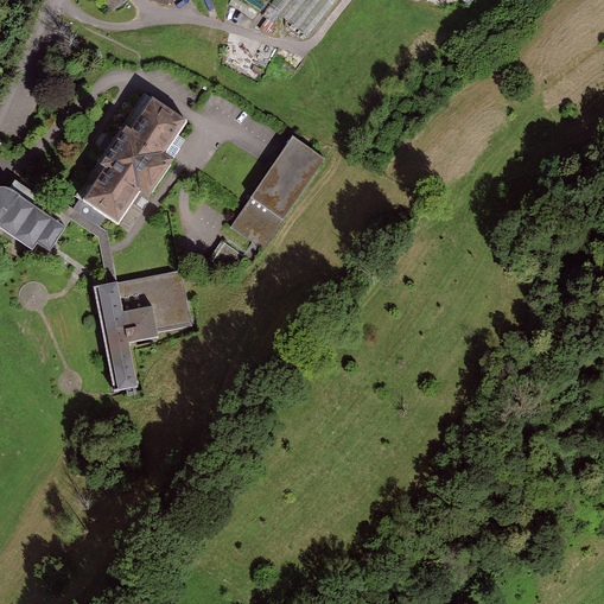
[(273,0),(261,17),(271,24),(278,16),(306,38),(335,0),(273,0)]
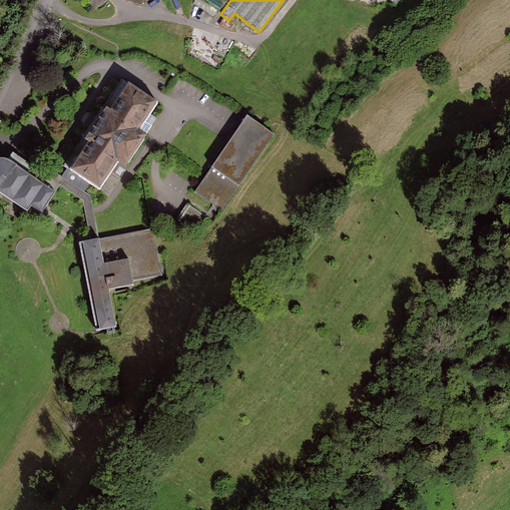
[(154,101),(118,77),(90,119),(61,163),(64,165),(59,174),(82,190),(87,182),(97,189),(116,161),(122,165),(144,133),(136,128),(154,101)]
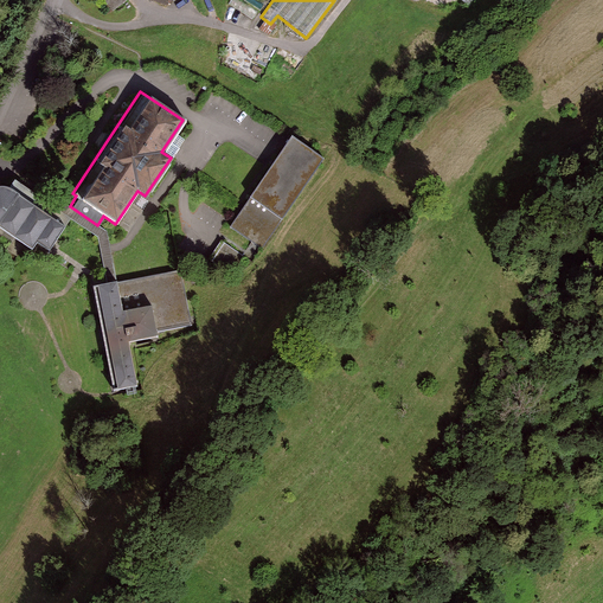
[(321,159),(290,138),(231,224),(262,244),(321,159)]
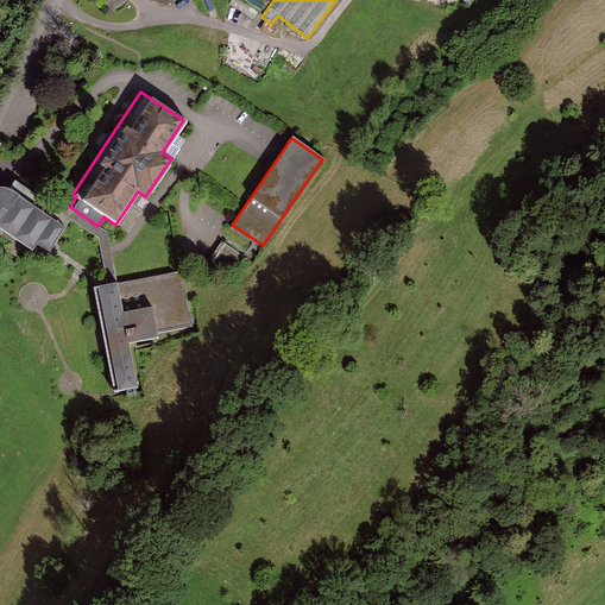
[(12,178),(4,190),(12,191),(63,224),(67,216),(95,235),(104,282),(114,283),(105,231),(98,226),(70,207),(61,201),(55,206),(12,178)]
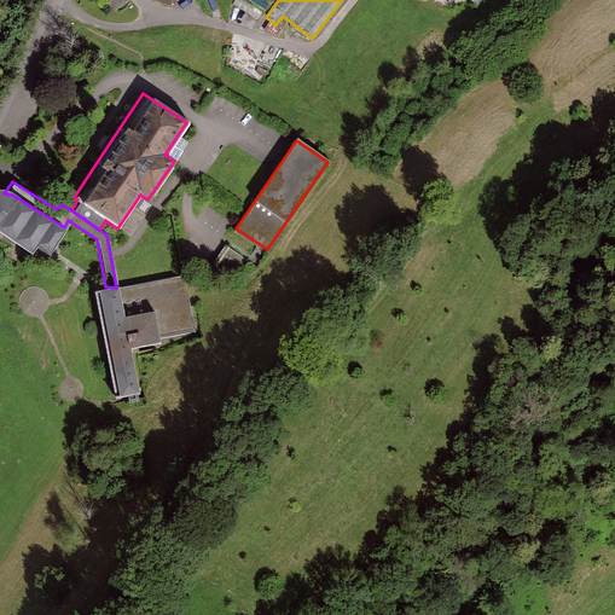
[(12,242),(32,254),(35,248),(47,255),(64,227),(12,195),(4,193),(0,193),(0,241),(9,247),(12,242)]
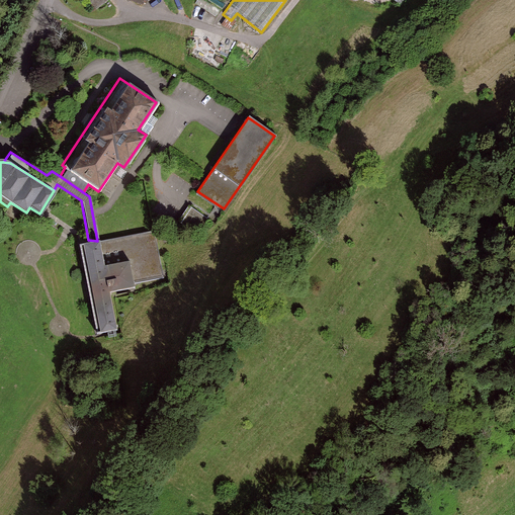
[(205,217),(187,205),(177,221),(195,232),(205,217)]
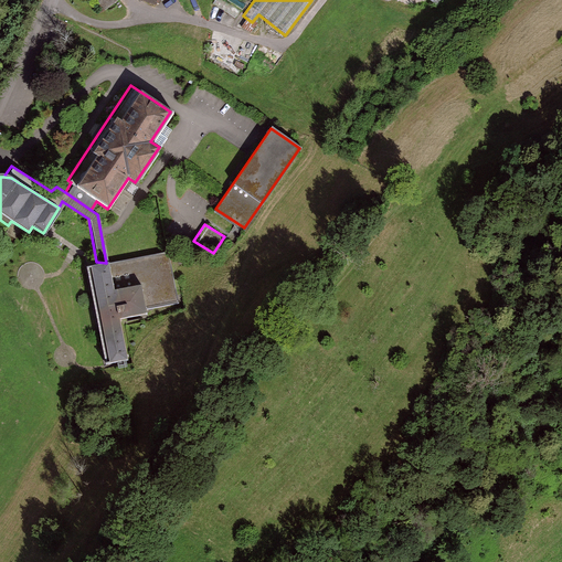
[(175,301),(165,251),(106,263),(86,266),(105,363),(126,359),(118,318),(145,313),(145,308),(175,301)]
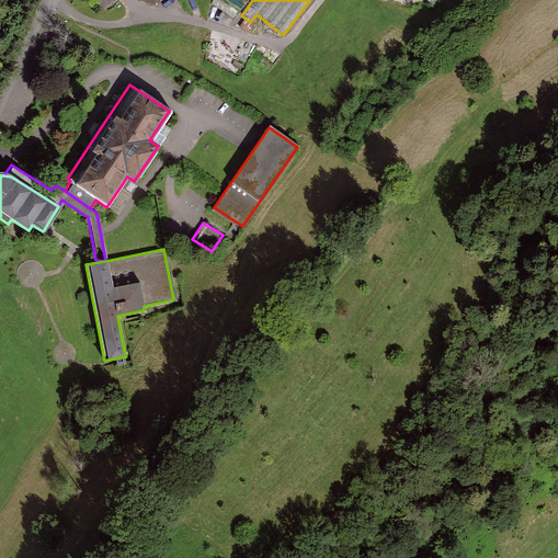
All buildings are outlined.
